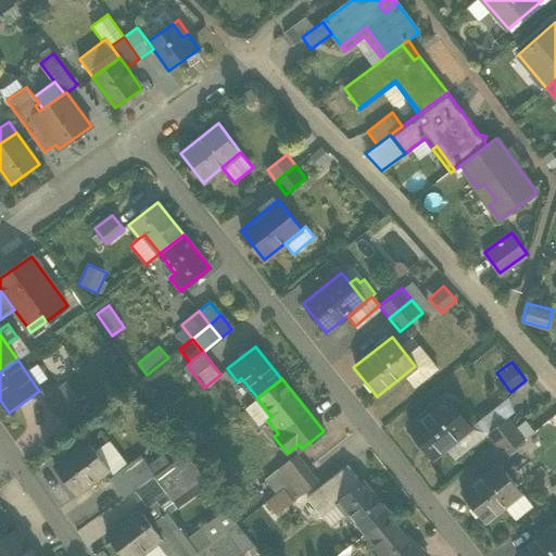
[(46,399),(61,421),(84,405),(67,383),(46,399)]
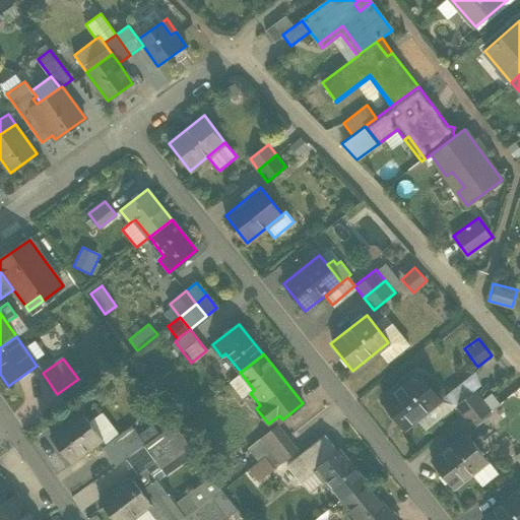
[(250,393),(254,390),(240,372),(229,381),(243,399),(250,393)]
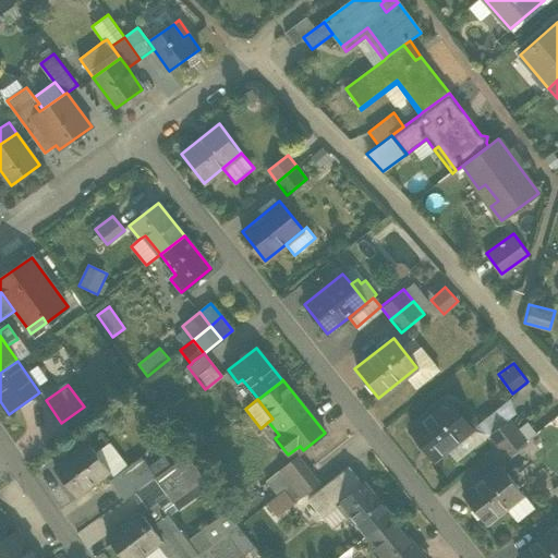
[(411,432),(435,461),(473,431),(449,401),(411,432)]
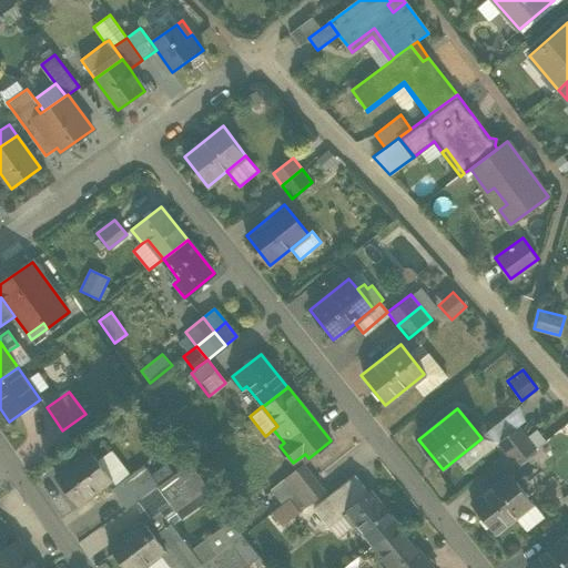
[(62,430),(70,440),(92,425),(85,414),(62,430)]
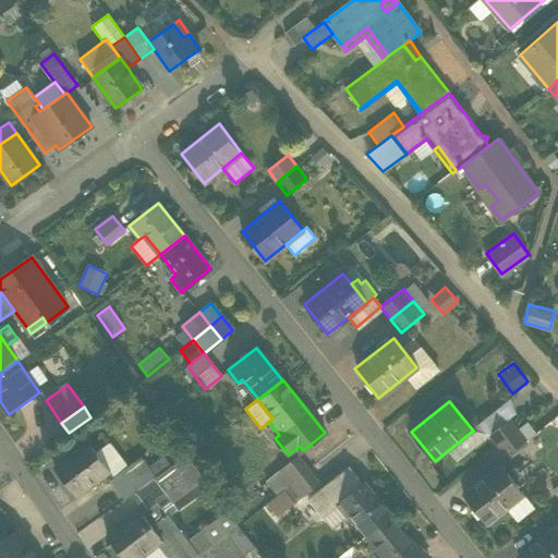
[(489,435),(498,446),(517,431),(508,420),(489,435)]
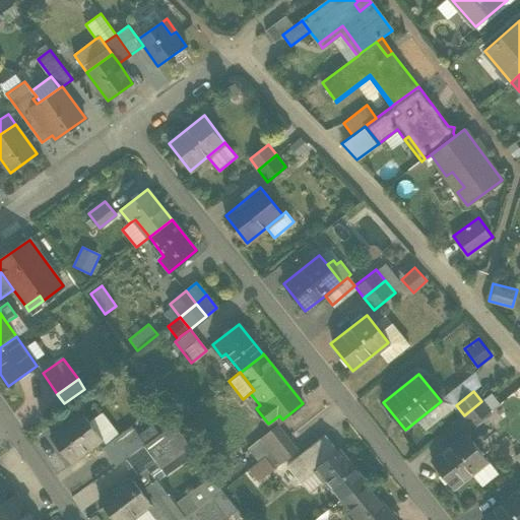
[(481,401),(490,411),(500,404),(492,394),(481,401)]
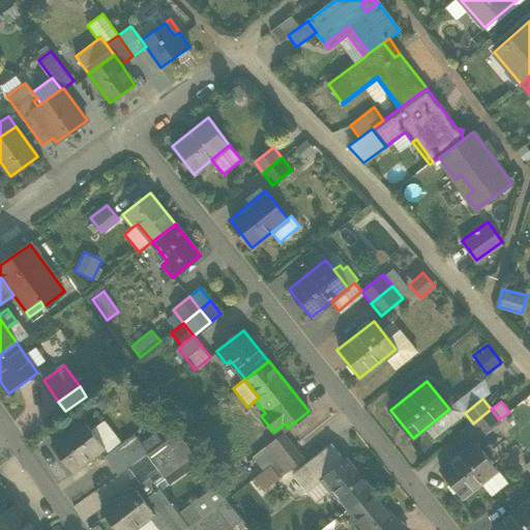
[(499,419),(491,409),(473,423),(481,434),(499,419)]
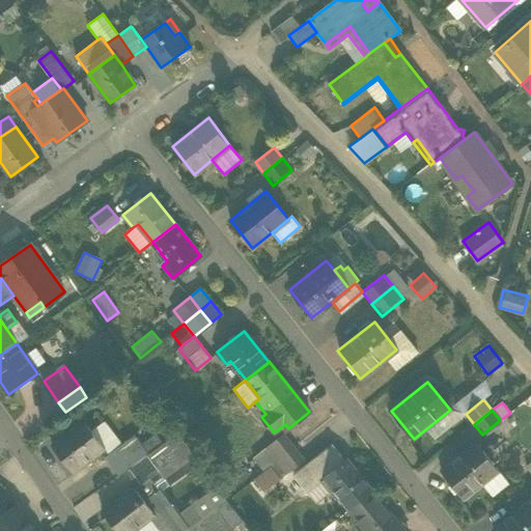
[(105,420),(91,430),(104,448),(109,454),(123,444),(105,420)]
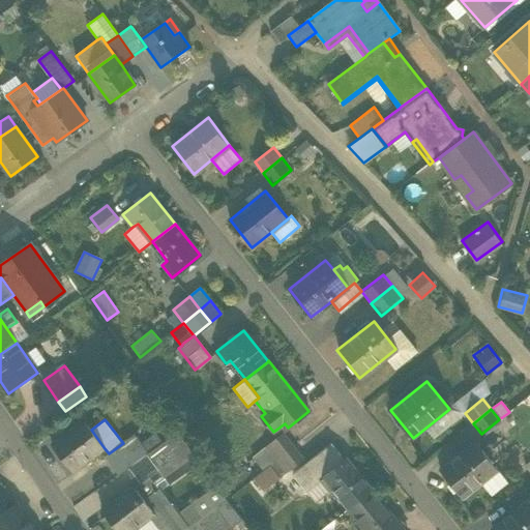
[(52,445),(71,471),(104,447),(91,430),(84,420),(52,445)]
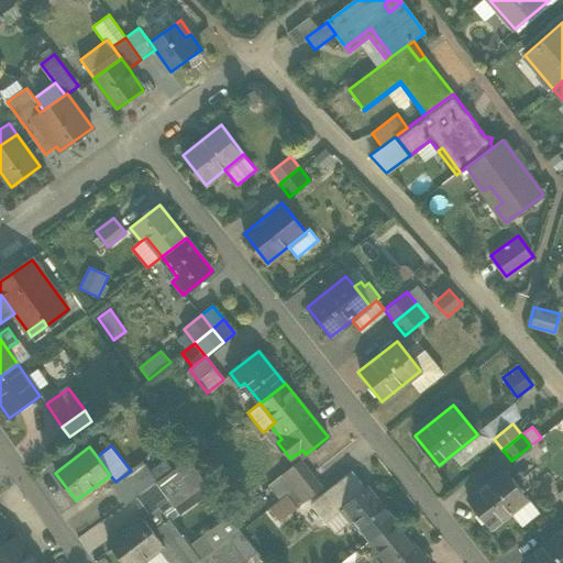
[(166,459),(146,472),(154,482),(156,483),(174,470),(166,459)]
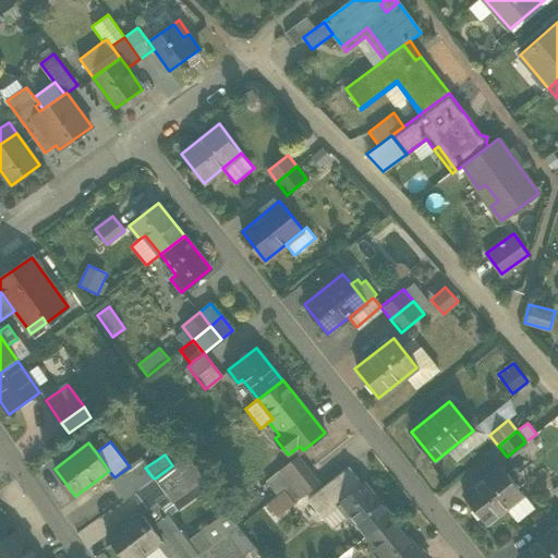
[(155,478),(172,502),(206,480),(187,455),(172,465),(155,478)]
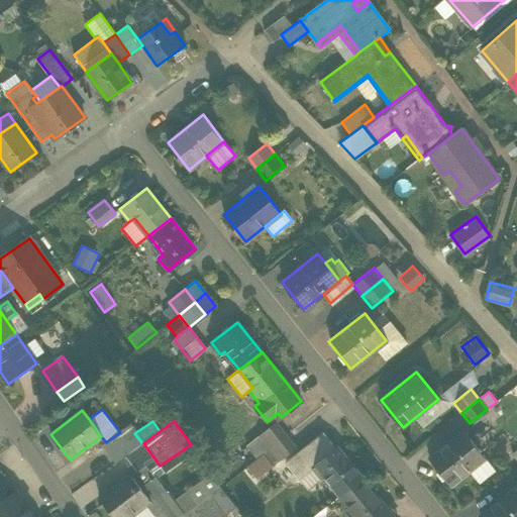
[(246,444),(257,457),(263,453),(270,448),(285,436),(286,435),(275,422),(246,444)]
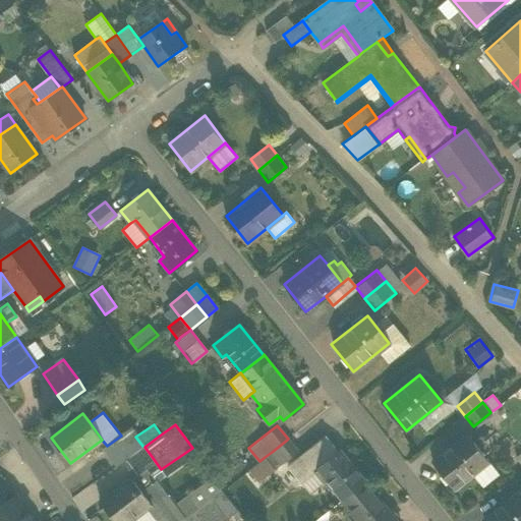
[(104,449),(116,466),(142,446),(135,437),(129,429),(121,436),(107,446),(104,449)]
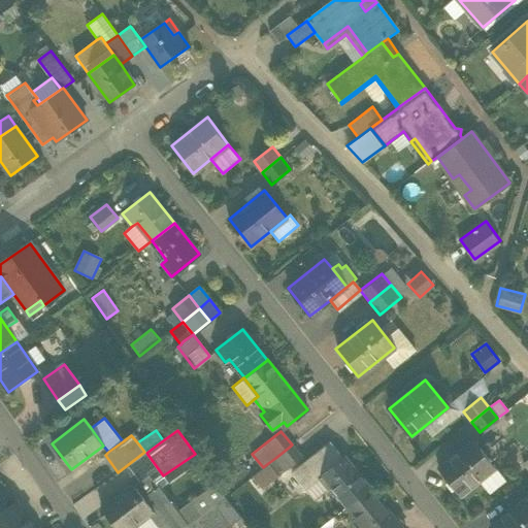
[(460,496),(480,481),(495,468),(490,461),(480,449),(473,440),(438,469),(460,496)]
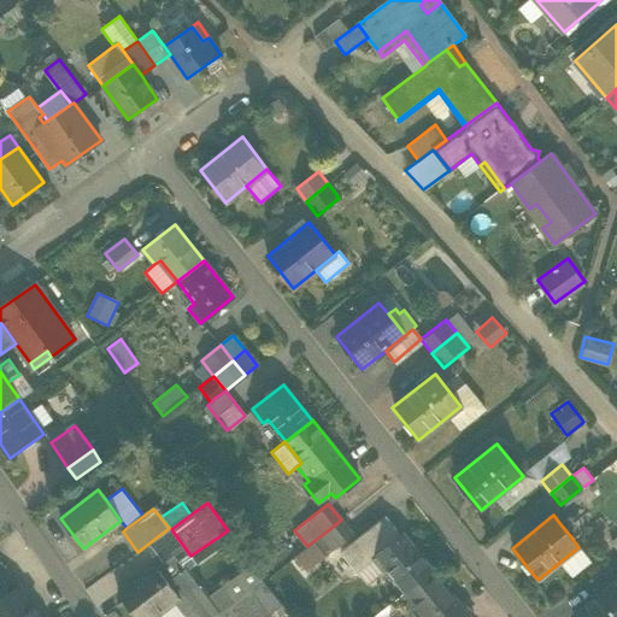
[(358,574),(374,560),(371,559),(401,535),(386,516),(341,552),(358,574)]
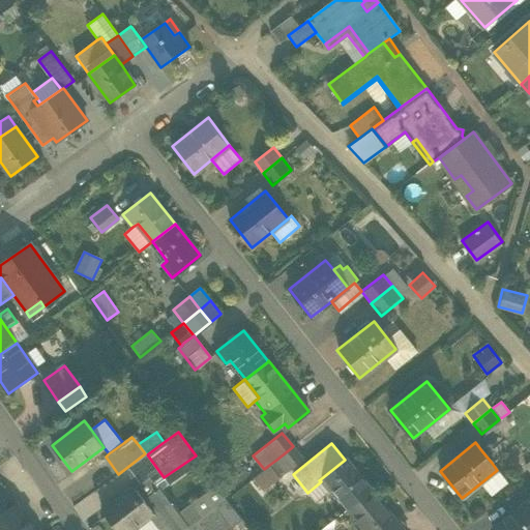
[(481,450),(492,463),(500,457),(490,443),(481,450)]
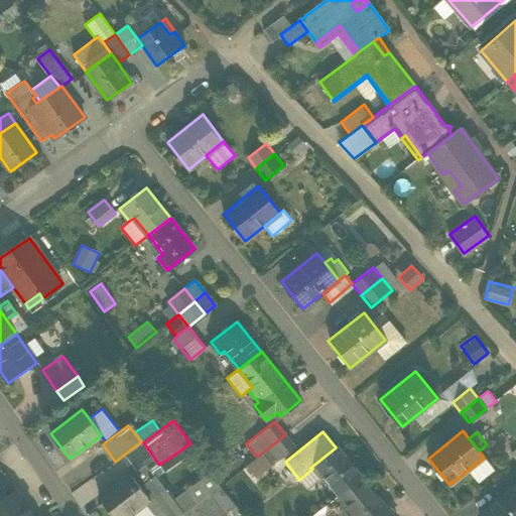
[(284,435),(269,447),(279,462),(295,448),(284,435)]
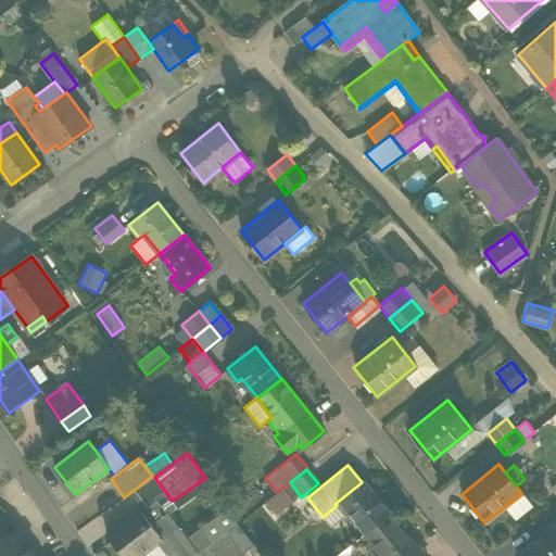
[(154,477),(135,490),(147,506),(155,500),(162,508),(172,501),(154,477)]
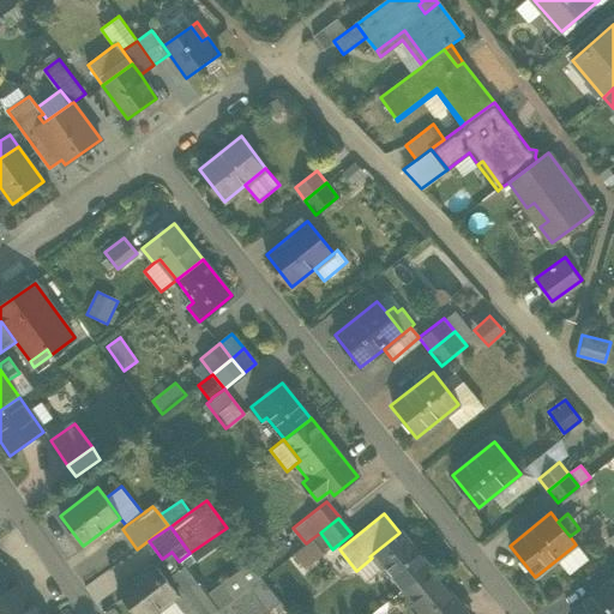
[(401,530),(399,533),(369,557),(372,558),(381,571),(387,567),(404,588),(429,567),(401,530)]
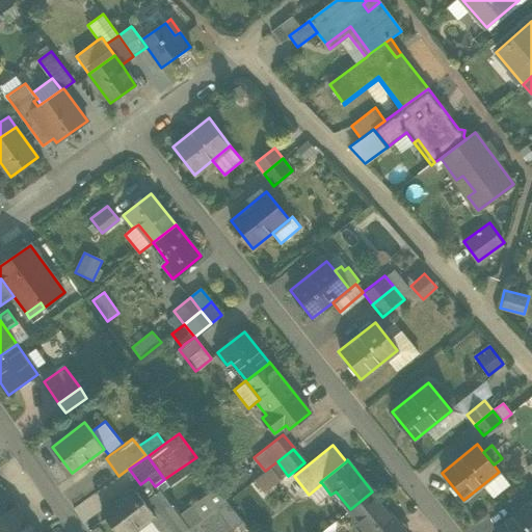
[(282,480),(288,476),(277,461),(270,467),(282,480)]
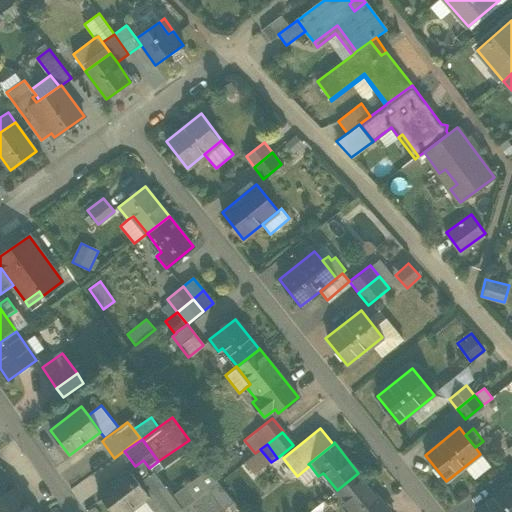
[(490,465),(480,454),(465,466),(474,478),(490,465)]
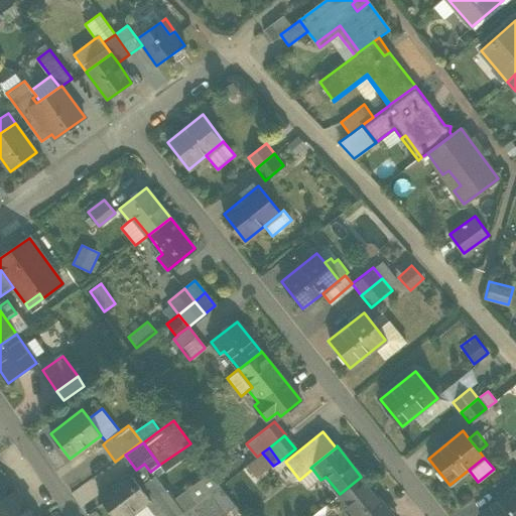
[(136,470),(130,475),(141,488),(154,478),(150,472),(144,464),(136,470)]
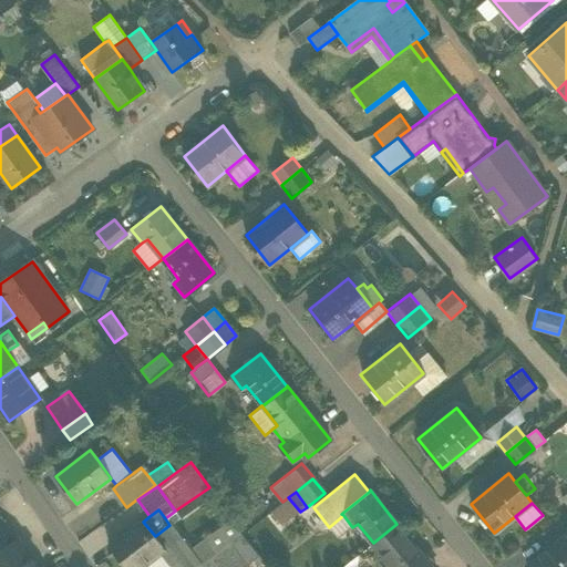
[(232,518),(218,529),(228,544),(230,543),(243,534),(232,518)]
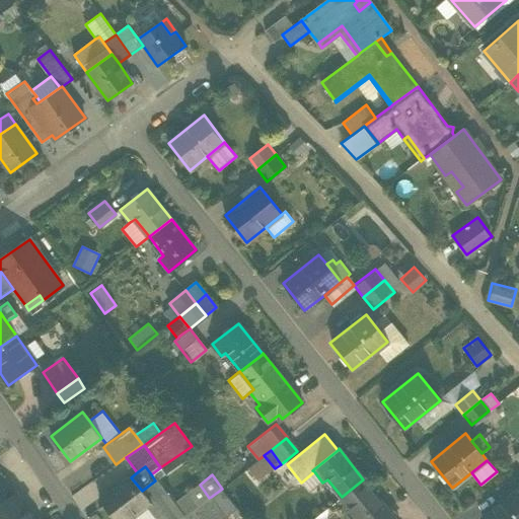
[(113,518),(131,518),(147,507),(151,503),(142,491),(131,477),(99,502),(113,518)]
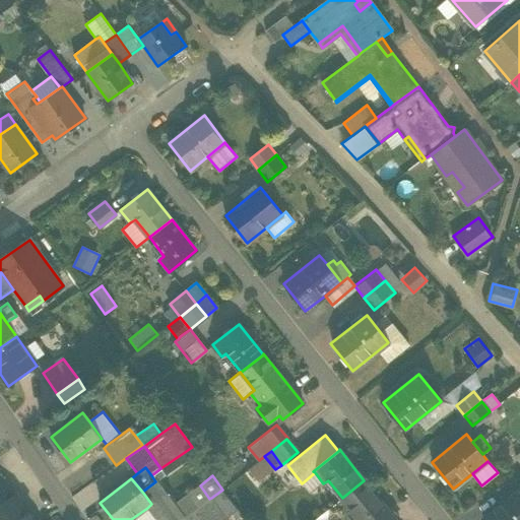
[(395,519),(364,480),(342,498),(356,517),(352,519),(395,519)]
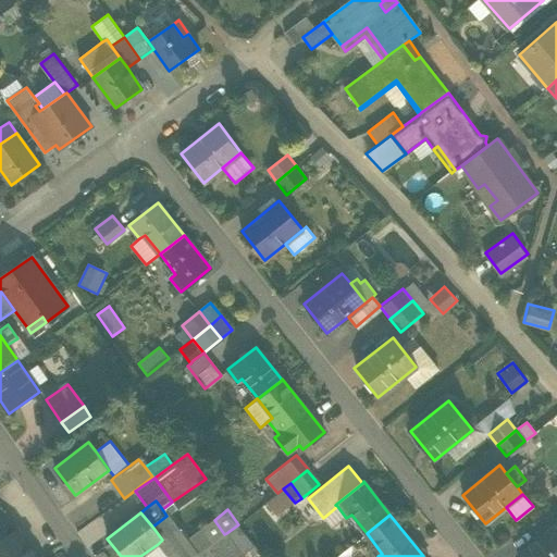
[(166,516),(152,527),(162,540),(158,544),(168,556),(192,556),(195,555),(186,542),(166,516)]
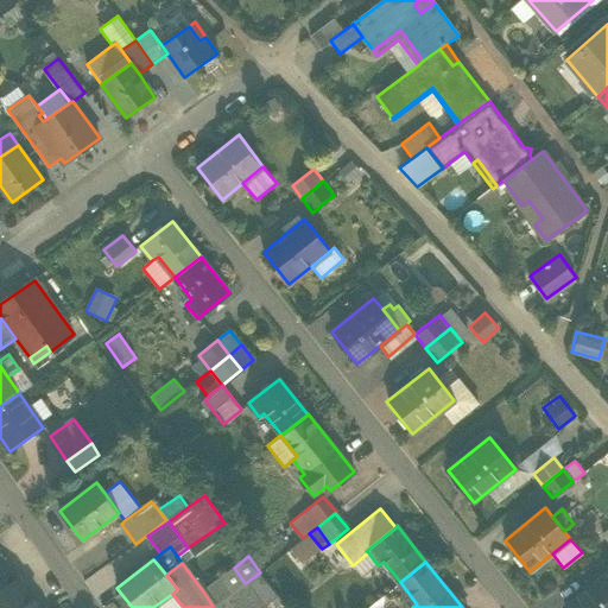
[(207,589),(216,603),(234,590),(245,583),(234,568),(207,589)]
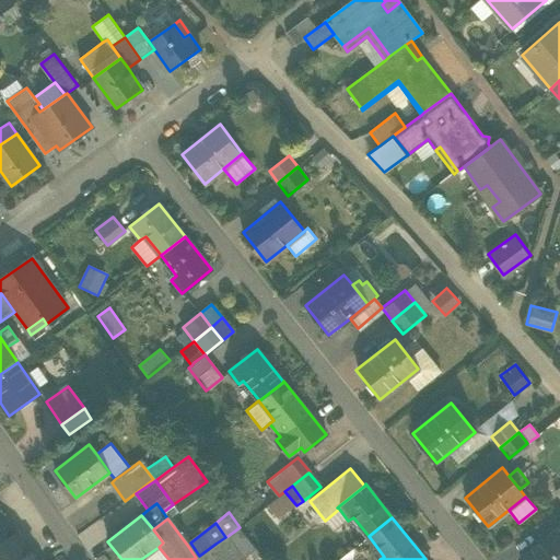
[(228,536),(228,537),(243,557),(255,547),(240,527),(228,536)]
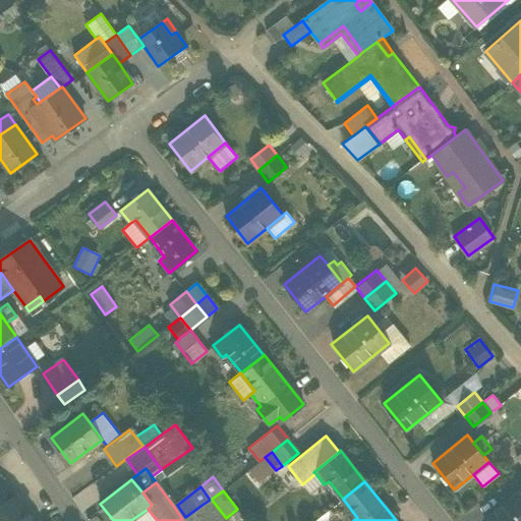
[(483,520),(520,520),(520,494),(519,493),(483,520)]
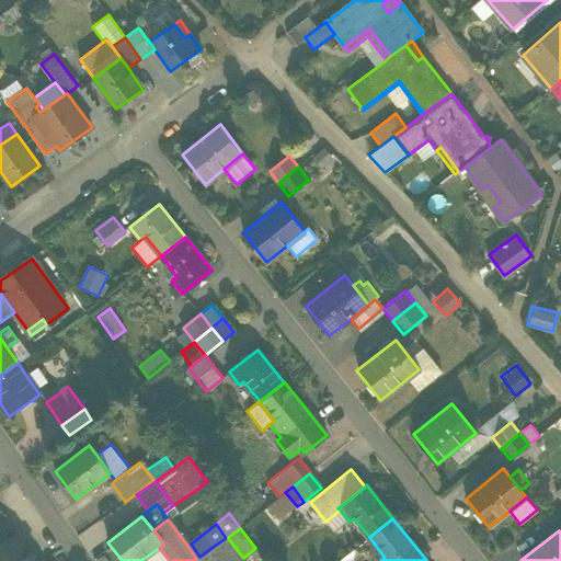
[(0,560),(36,560),(18,534),(0,546),(0,560)]
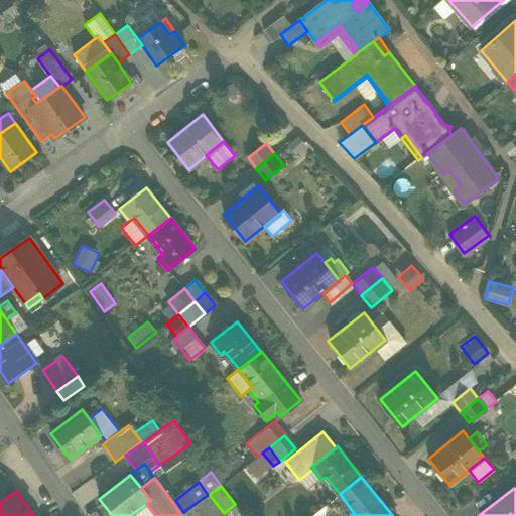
[(219,515),(224,513),(210,495),(200,502),(199,501),(183,512),(180,514),(177,515),(219,515)]
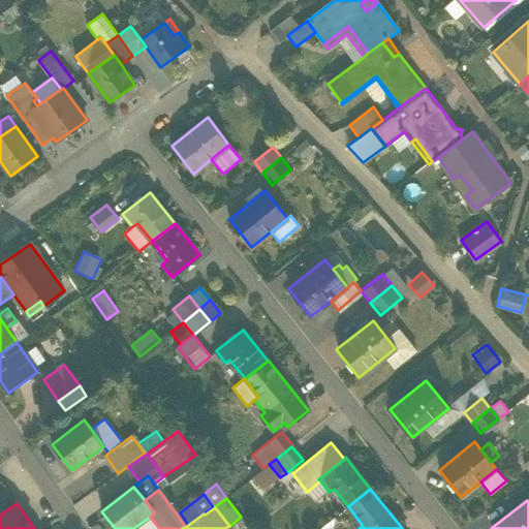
[(180,512),(177,515),(185,527),(188,525),(180,512)]
